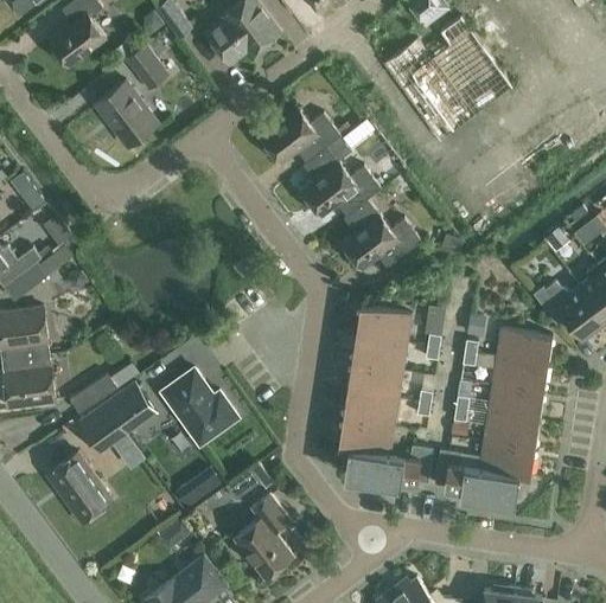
[(11,0),(20,12),(32,4),(39,4),(44,0),(11,0)]
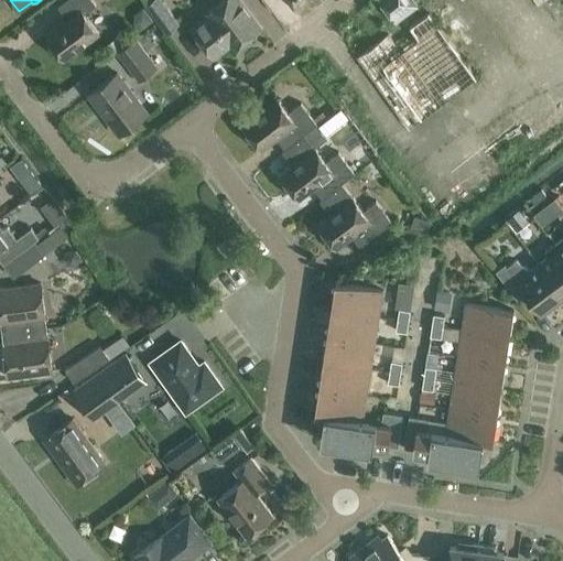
[(97,35),(83,18),(96,8),(89,0),(69,0),(57,9),(67,23),(45,39),(63,62),(97,35)]
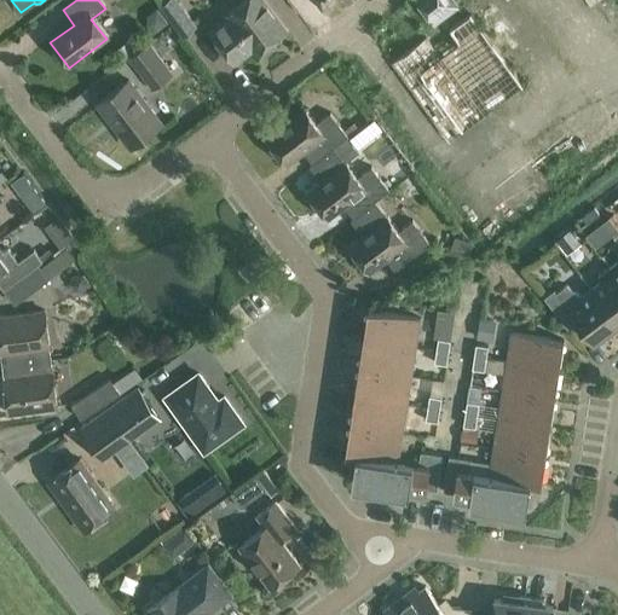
[(168,0),(157,9),(180,39),(196,28),(175,0),(168,0)]
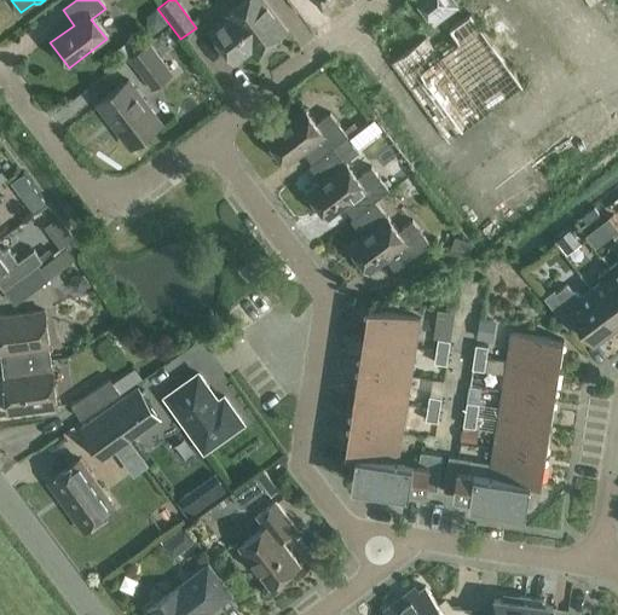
[(259,0),(248,0),(227,17),(229,18),(209,33),(235,65),(253,51),(256,54),(286,33),(259,0)]
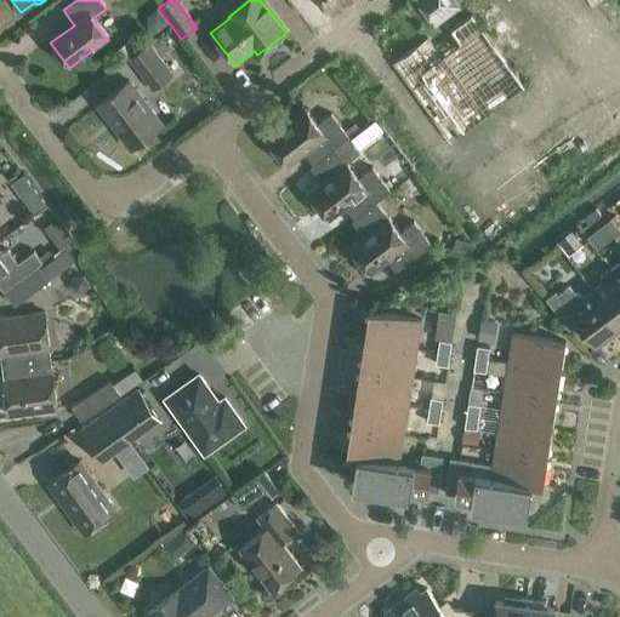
[(318,0),(331,16),(352,0),(318,0)]
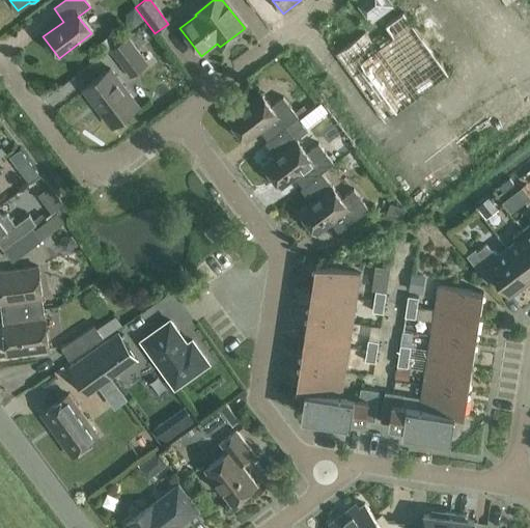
[(353,0),(371,26),(393,9),(386,0),(353,0)]
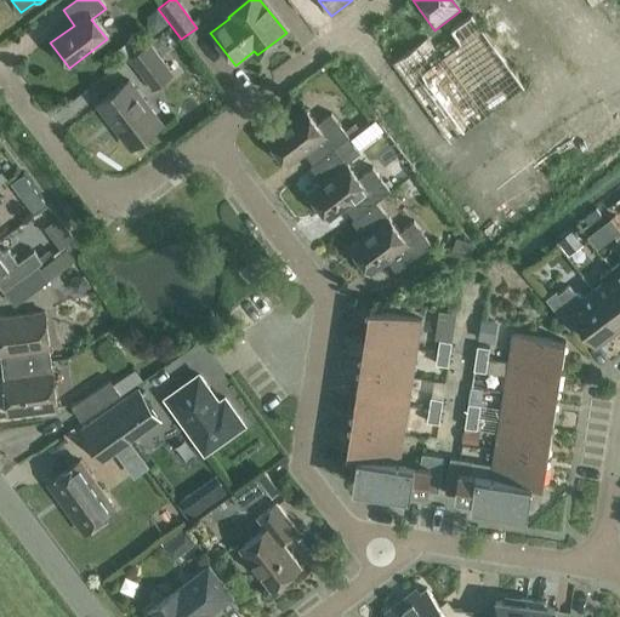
[(607,15),(608,13),(619,28),(619,27),(619,3),(618,0),(606,0),(599,5),(607,15)]
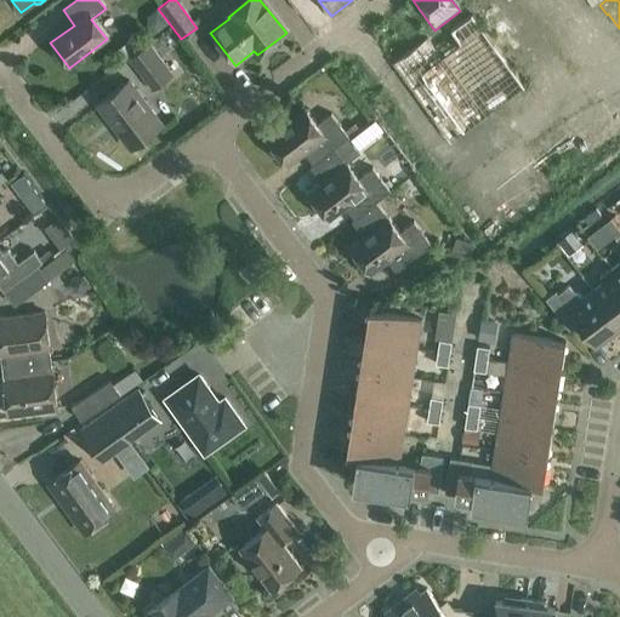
[(561,49),(559,50),(572,66),(592,92),(616,74),(584,32),(561,49)]
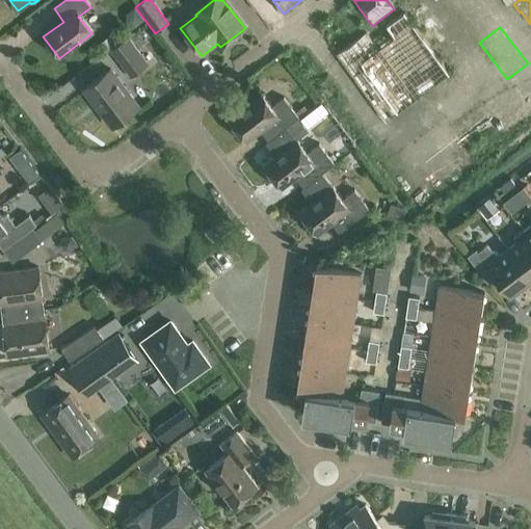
[(106,55),(109,52),(117,47),(110,37),(99,46),(106,55)]
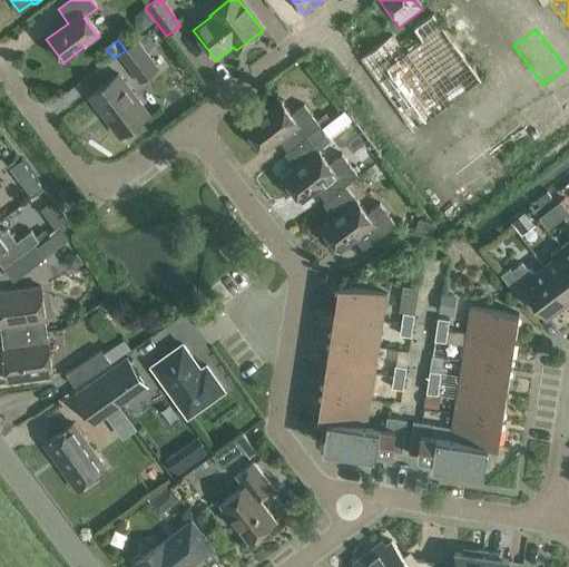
[(117,56),(139,85),(159,70),(137,41),(126,50),(117,56)]
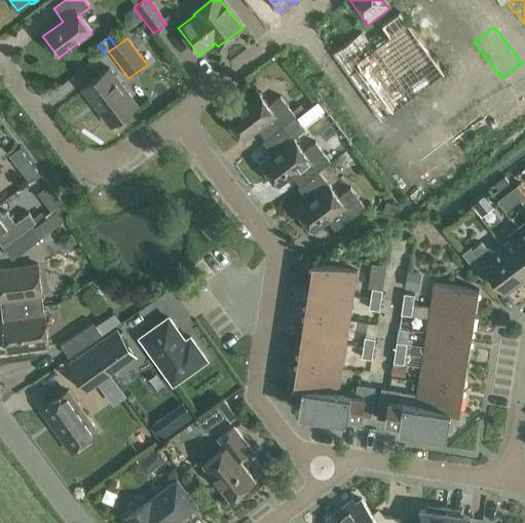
[(386,66),(372,77),(373,78),(388,98),(424,70),(408,49),(386,66)]
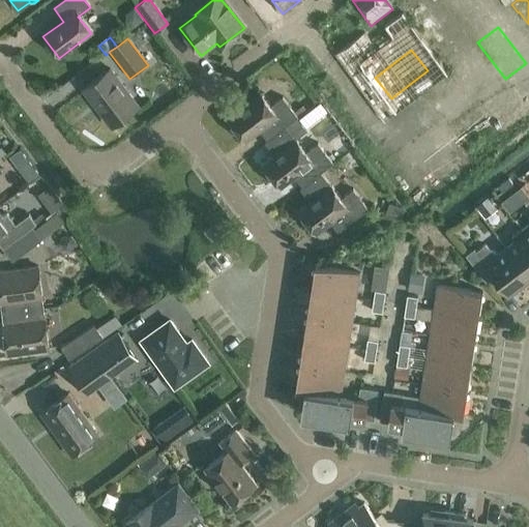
[(376,79),(375,78),(389,66),(381,56),(360,71),(369,84),(376,79)]
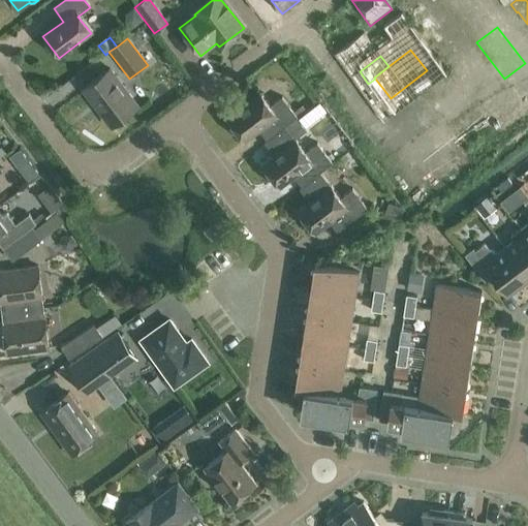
[(391,98),(406,119),(442,91),(427,70),(391,98)]
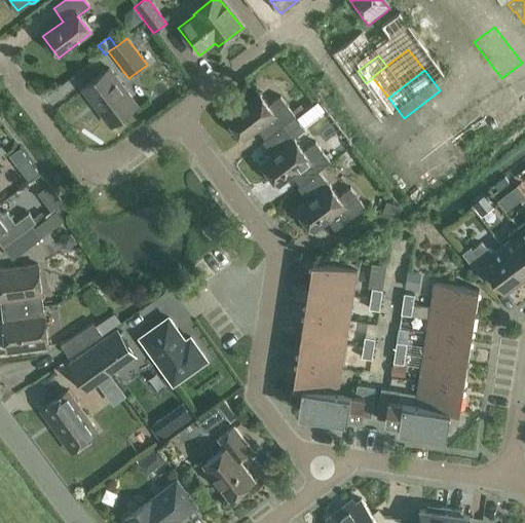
[(108,75),(86,91),(111,124),(133,108),(108,75)]
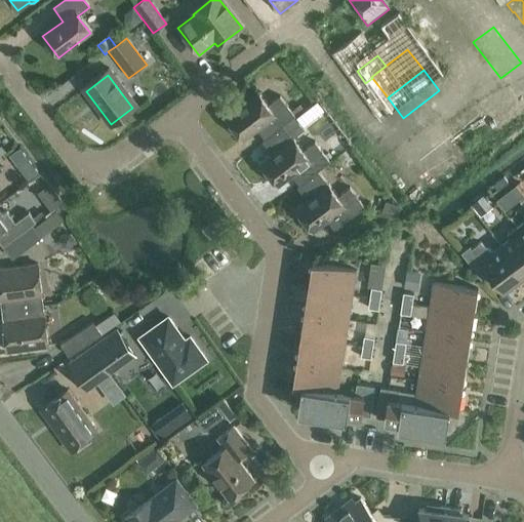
[(280,98),(269,108),(257,93),(226,118),(243,141),(265,125),(272,134),(304,111),(299,106),(291,113),(280,98)]
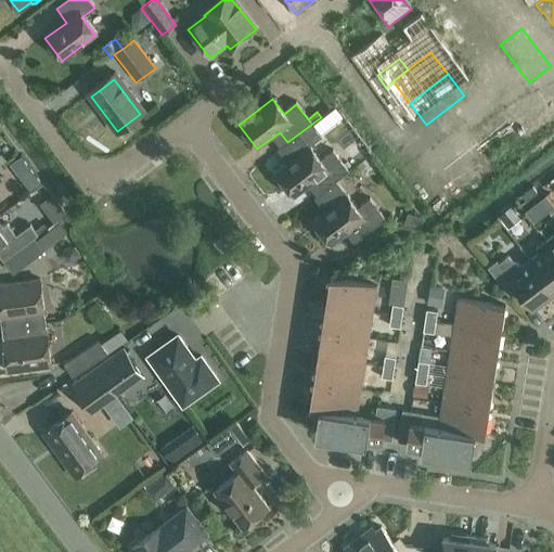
[(321,117),(287,142),(277,150),(287,164),(275,174),(294,197),(317,180),(325,190),(336,182),(349,172),(333,153),(320,162),(299,135),(321,118),(321,117)]
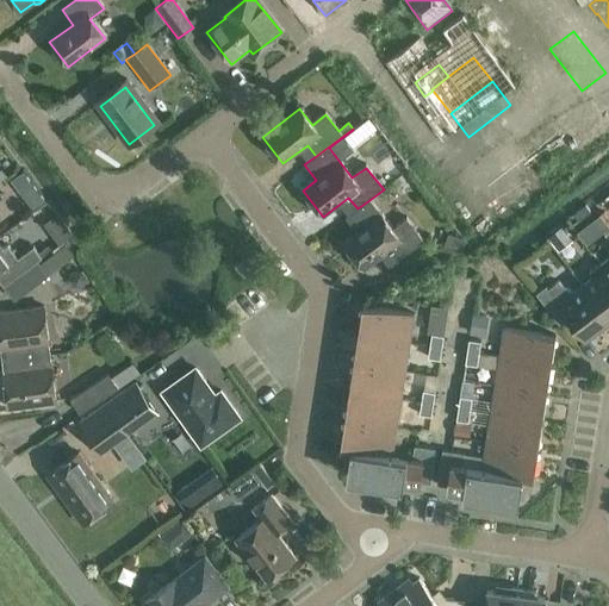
[(496,172),(514,195),(555,164),(536,138),(510,158),(495,170),(496,172)]
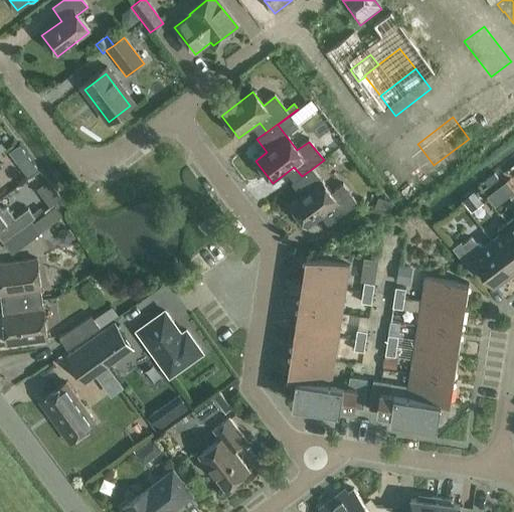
[(312,169),(302,176),(291,184),(301,197),(290,205),(307,228),(329,211),(336,221),(357,205),(343,186),(331,194),(312,169)]
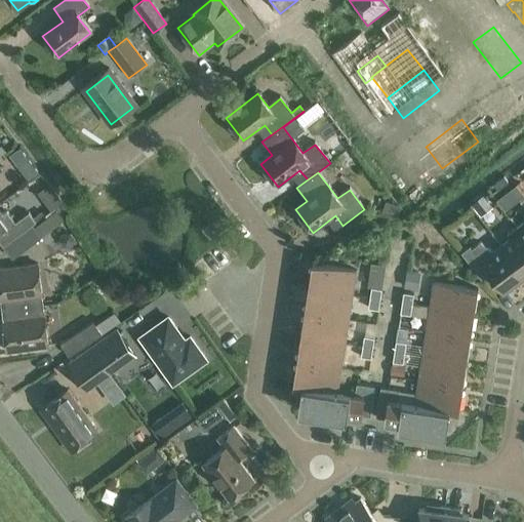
[(507,185),(502,178),(493,187),(496,192),(507,185)]
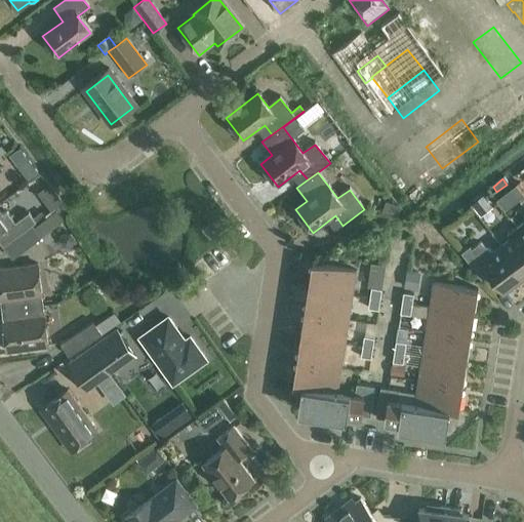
[(510,208),(502,198),(496,202),(505,212),(510,208)]
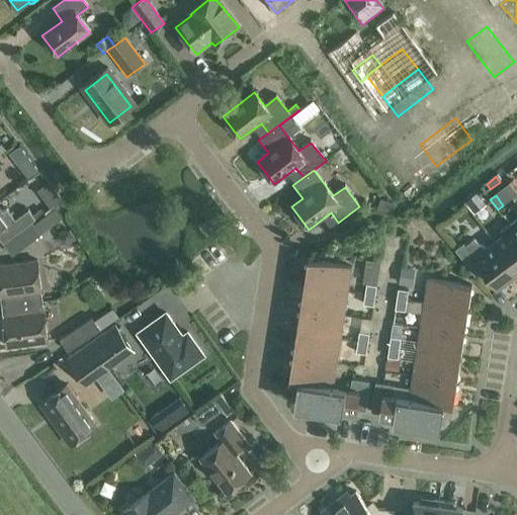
[(381,204),(376,218),(389,222),(394,209),(381,204)]
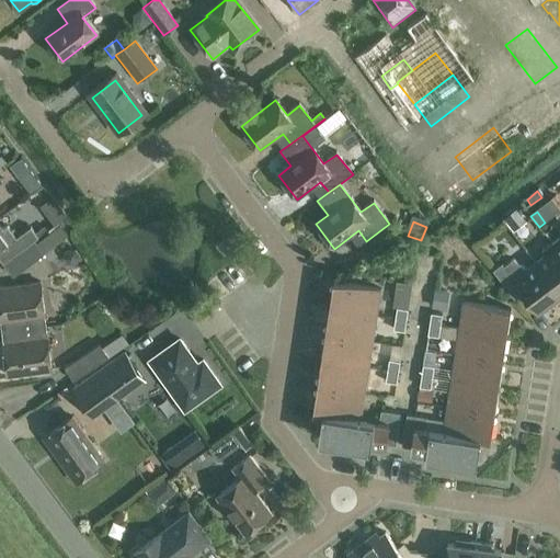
[(48,251),(66,238),(56,226),(47,232),(50,236),(42,242),(48,251)]
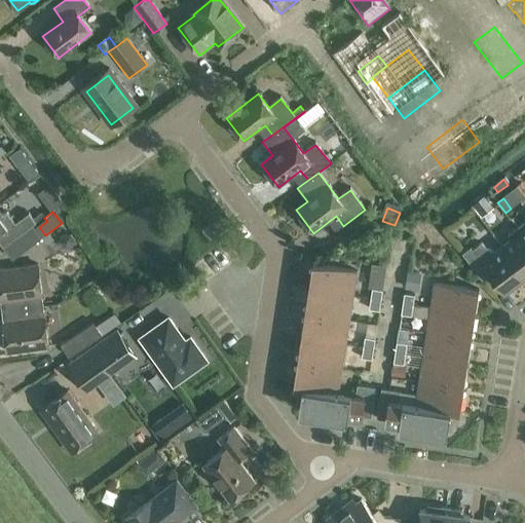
[(0,235),(2,234),(10,228),(14,225),(5,215),(2,218),(0,215),(0,235)]
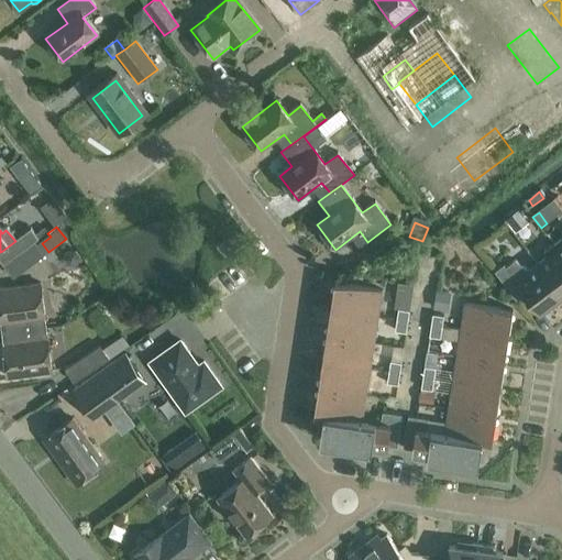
[(30,230),(15,241),(11,244),(2,251),(10,261),(20,254),(21,254),(34,244),(33,244),(39,240),(30,230)]
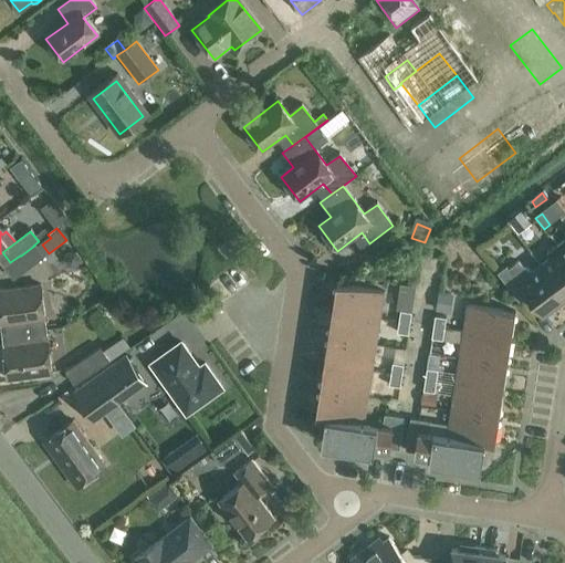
[(548,260),(540,266),(564,298),(564,296),(564,254),(557,244),(546,253),(548,260)]
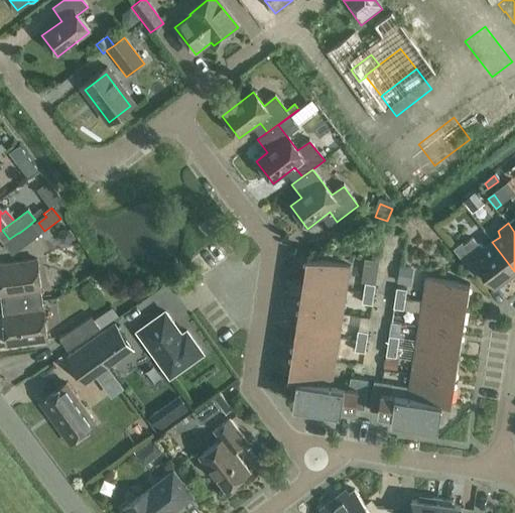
[(39,236),(31,224),(19,233),(28,245),(39,236)]
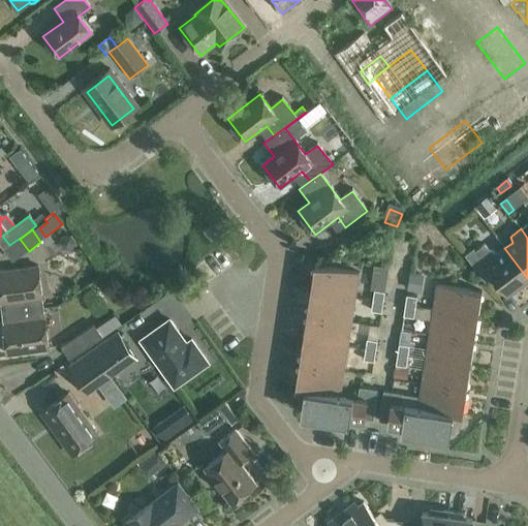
[(60,245),(64,252),(72,251),(75,245),(71,239),(64,239),(60,245)]
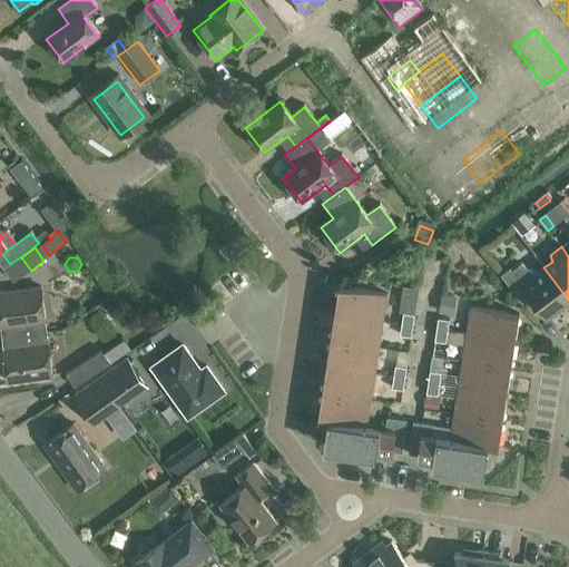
[(60,262),(42,271),(49,283),(67,275),(60,262)]
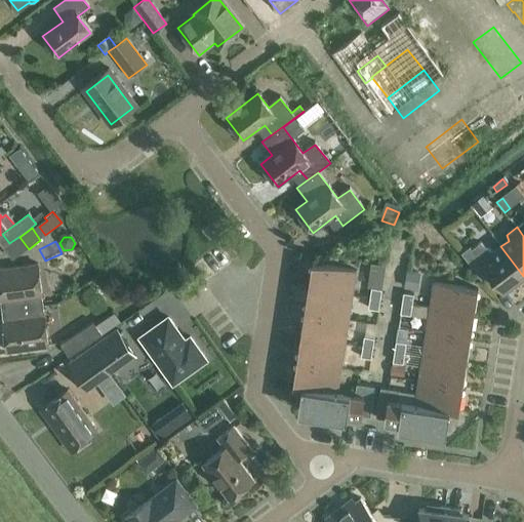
[(523,276),(500,246),(491,253),(480,244),(472,251),(470,248),(460,255),(481,281),(492,276),(504,291),(523,276)]
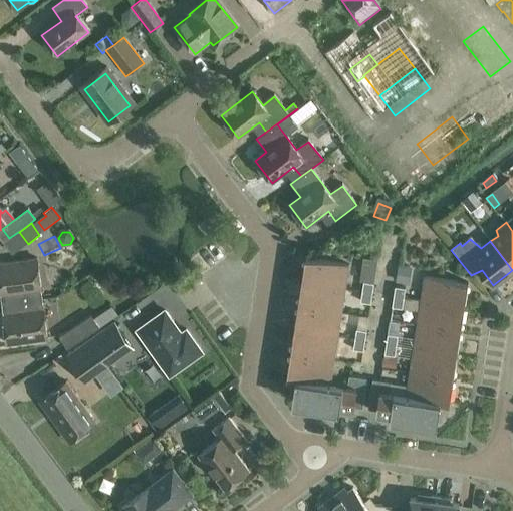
[(305,258),(301,282),(344,289),(348,265),(305,258)]
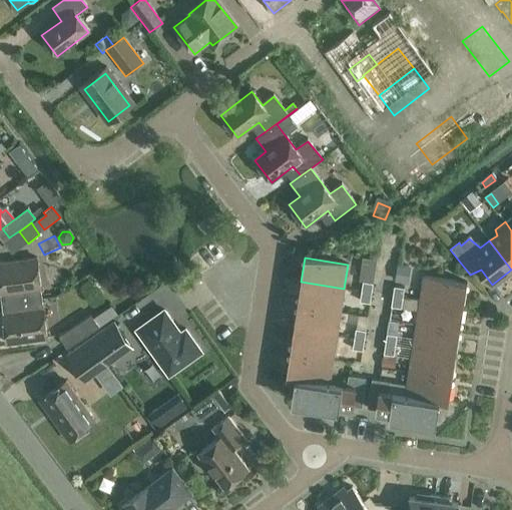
[(0,292),(7,344),(46,340),(35,262),(0,266),(0,292)]
